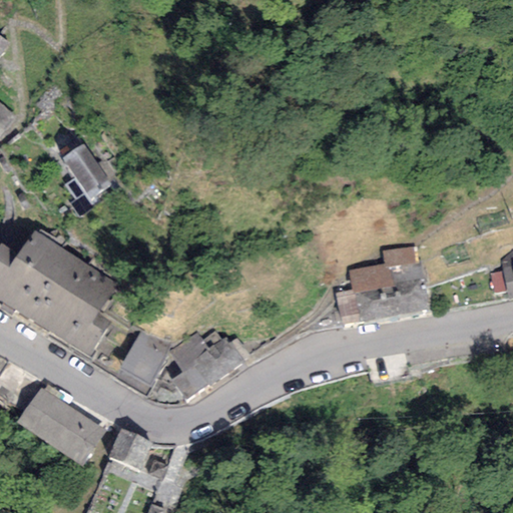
[(0,38),(0,56),(9,45),(0,38)]
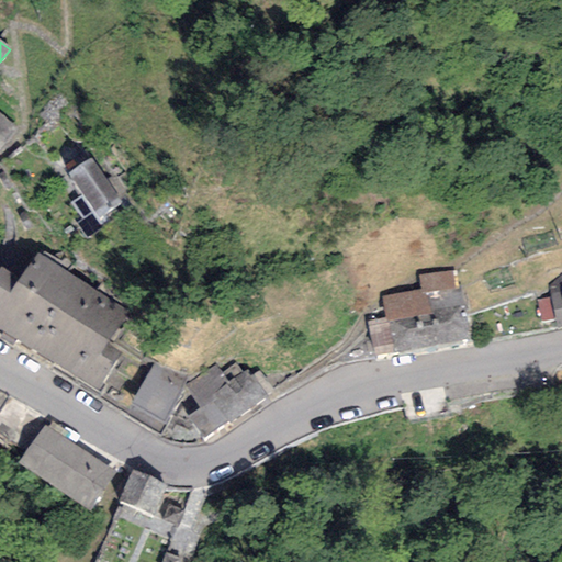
[(0,148),(18,128),(0,112),(0,148)]
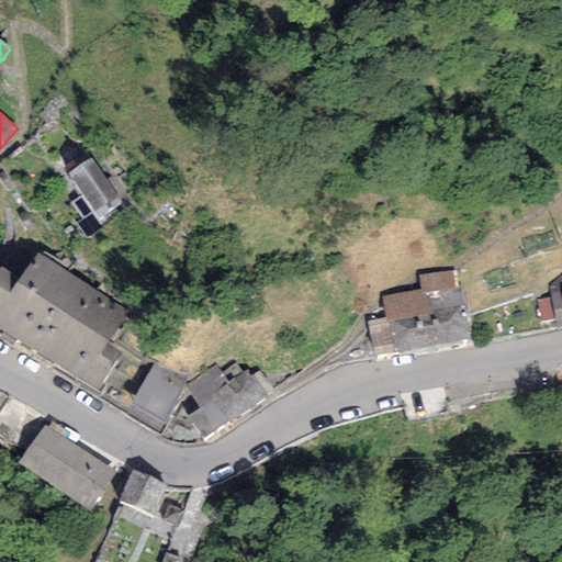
[(107,179),(91,158),(68,175),(82,195),(93,212),(99,220),(123,204),(119,198),(107,179)]
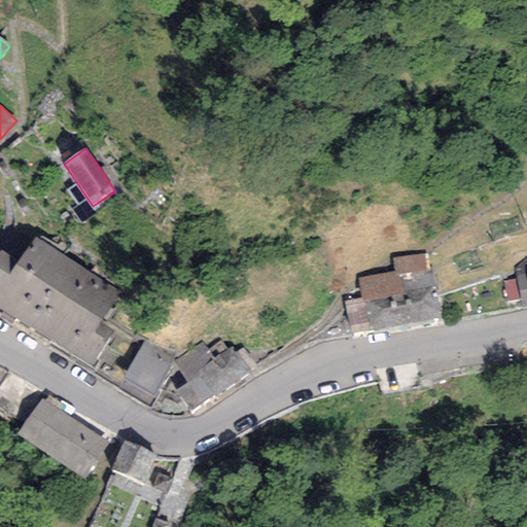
[(100,168),(111,185),(119,179),(108,163),(100,168)]
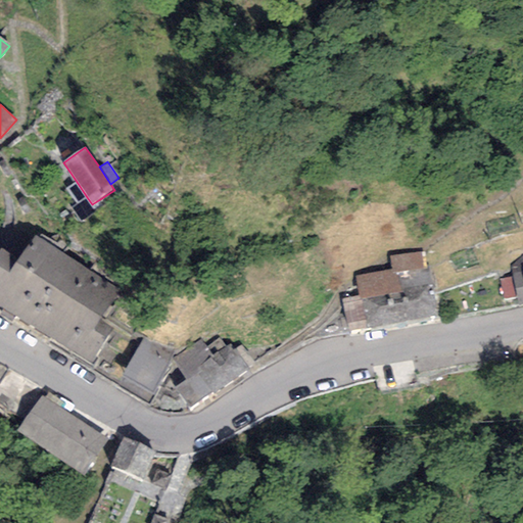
[(77,204),(87,197),(77,182),(66,189),(77,204)]
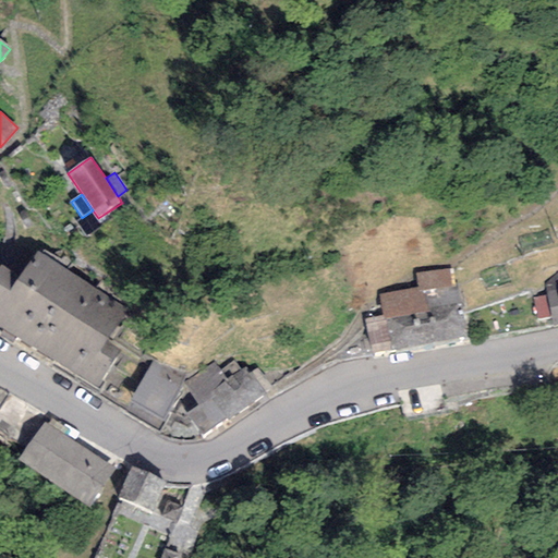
[(19,277),(0,265),(0,329),(95,389),(120,350),(106,340),(123,310),(38,252),(19,277)]
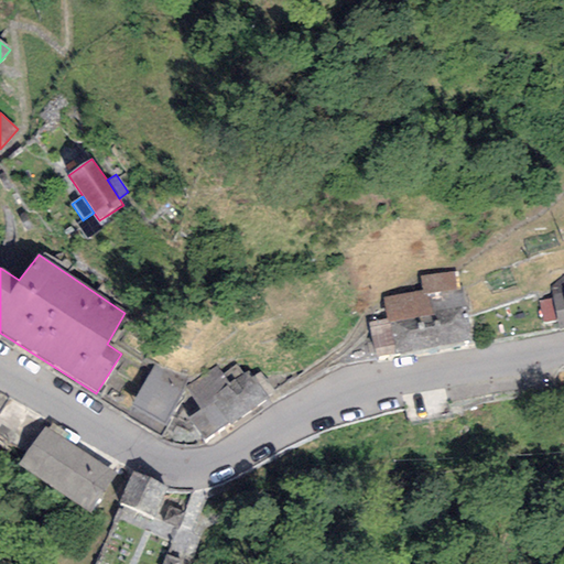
[(393,354),(470,340),(457,270),(420,277),(423,291),(383,297),(387,318),(368,322),(377,357),(393,354)]
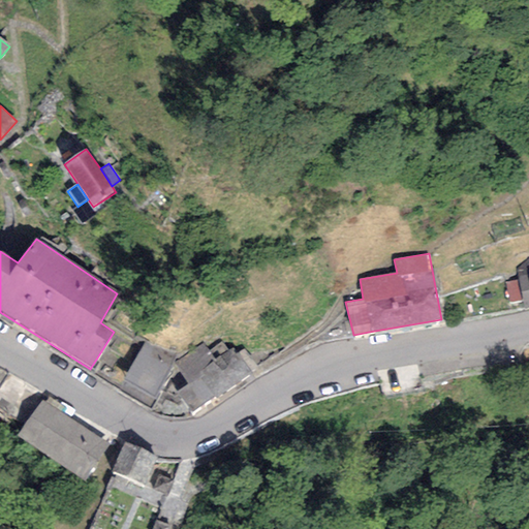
[(524,307),(528,306),(528,258),(517,269),(518,279),(522,300),(524,307)]
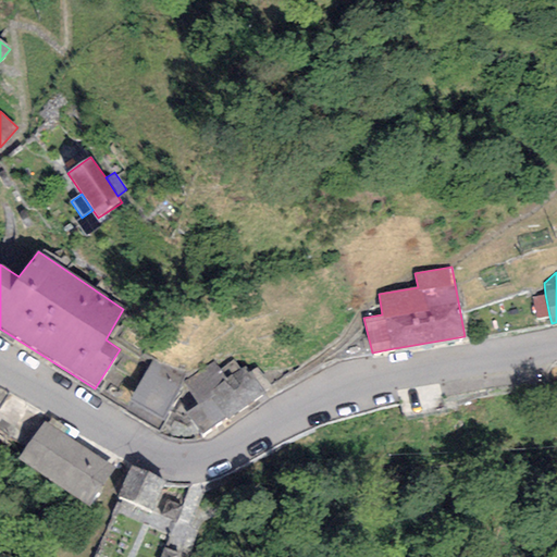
[(535,319),(549,316),(545,294),(531,297),(535,319)]
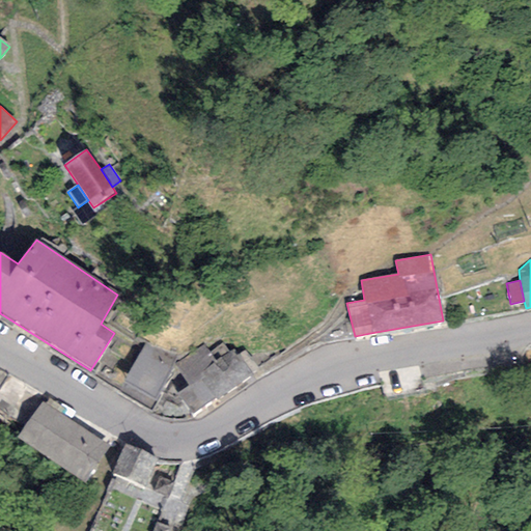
[(144,341),(123,385),(155,399),(175,356),(144,341)]
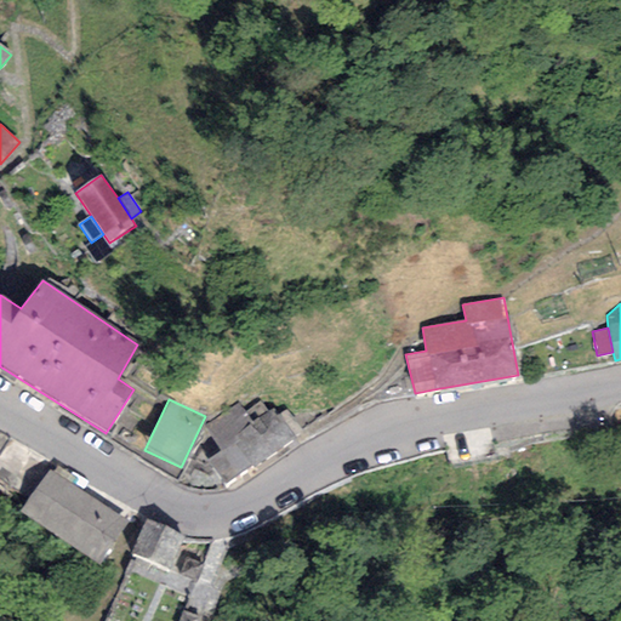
[(258,403),(244,414),(238,404),(204,427),(220,451),(208,460),(224,486),(251,468),(254,469),(295,438),(278,416),(272,408),(267,412),(258,403)]
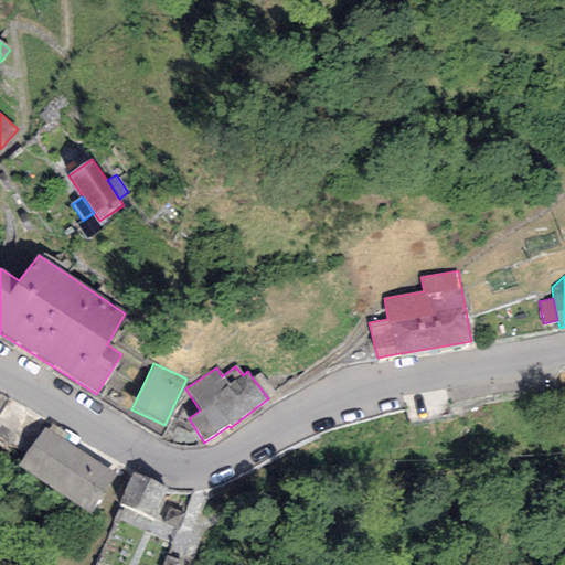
[(253,379),(268,398),(276,393),(260,373),(253,379)]
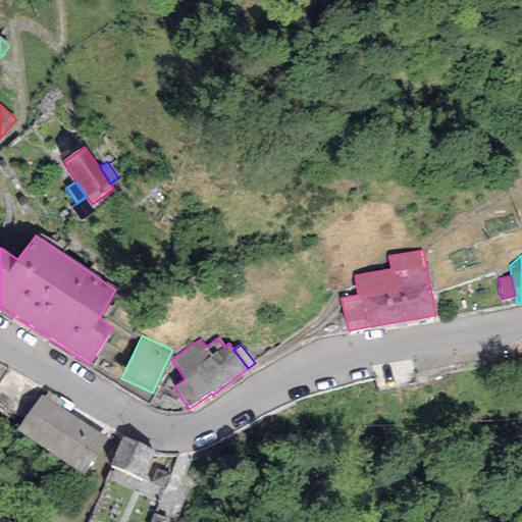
[(108,438),(42,394),(16,430),(84,475),(108,438)]
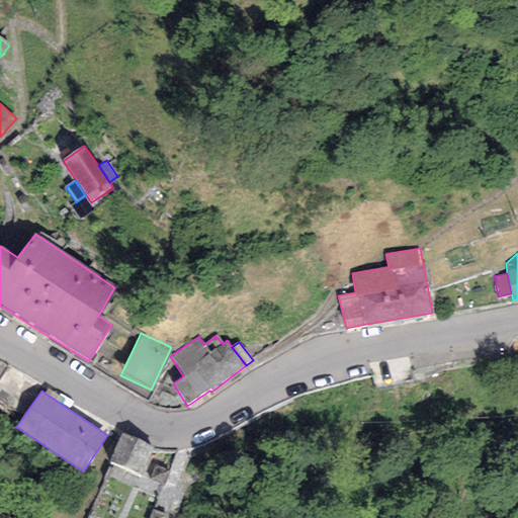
[(154,447),(121,433),(108,461),(141,477),(154,447)]
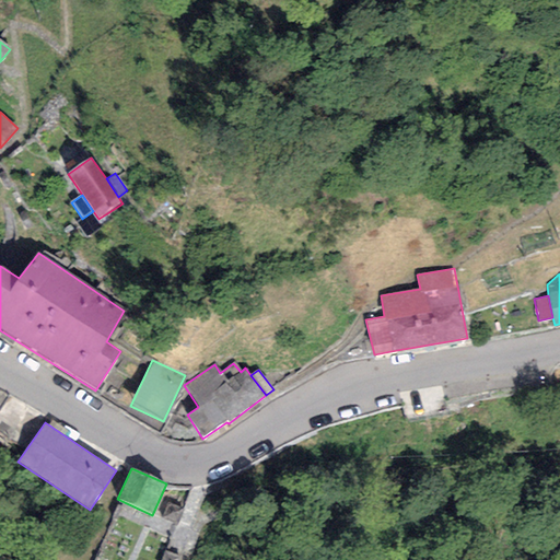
All buildings are outlined.
